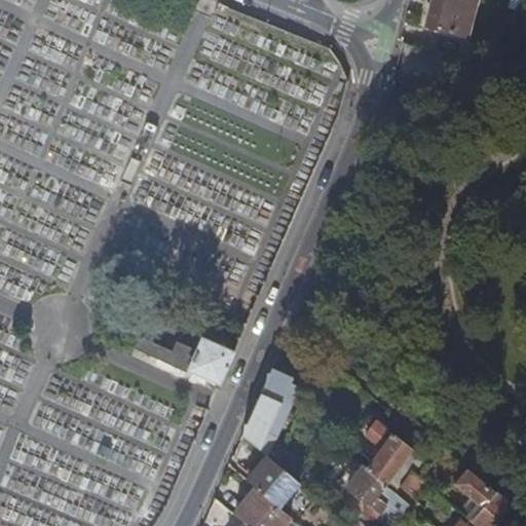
[(466,39),(476,0),(431,0),(424,28),(466,39)]
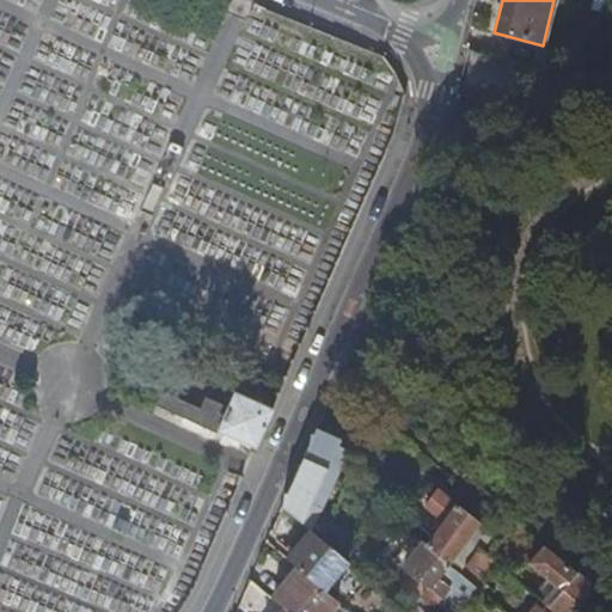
[(164,377),(158,391),(199,408),(203,398),(204,393),(164,377)]
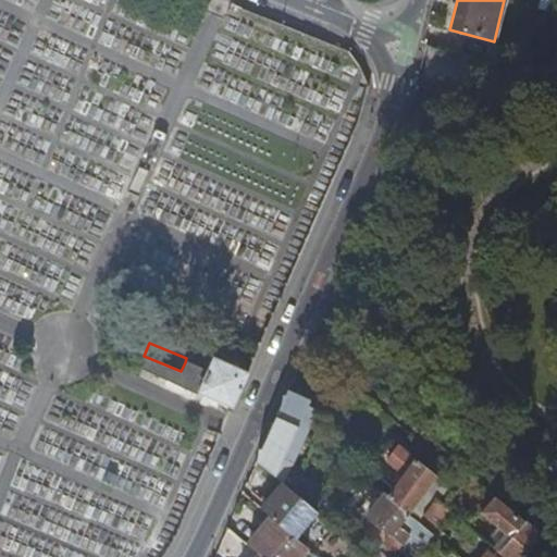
[(207,371),(185,362),(181,371),(144,356),(141,354),(136,366),(232,410),(247,374),(212,359),(207,371)]
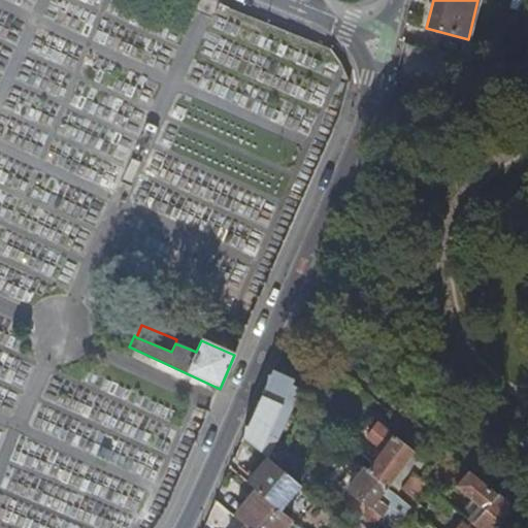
[(295,381),(273,370),(242,438),(267,459),(270,461),(295,408),(285,403),(295,381)]
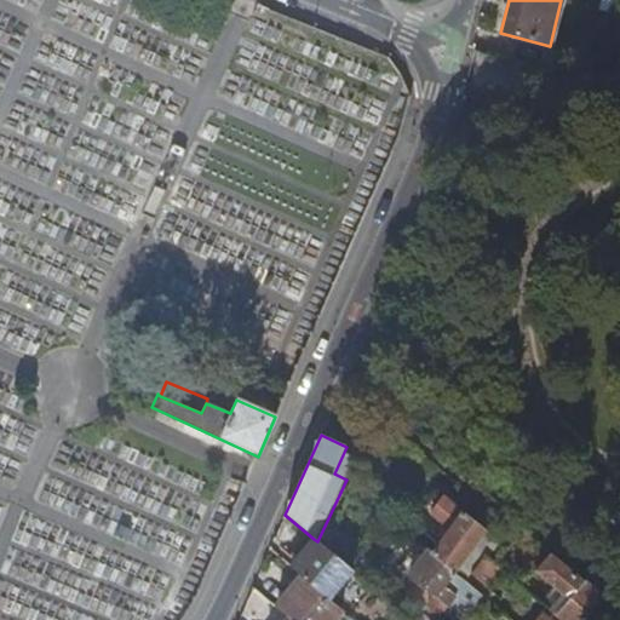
[(428,507),(434,511),(442,501),(436,497),(428,507)]
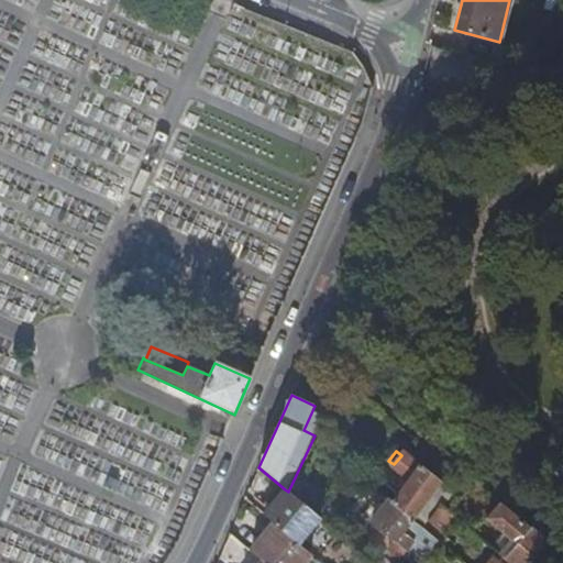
[(401,455),(394,464),(392,467),(404,477),(400,481),(406,485),(390,504),(388,500),(371,522),(406,551),(422,528),(423,530),(429,523),(443,537),(456,519),(451,514),(452,512),(445,507),(455,494),(404,453),(401,455)]
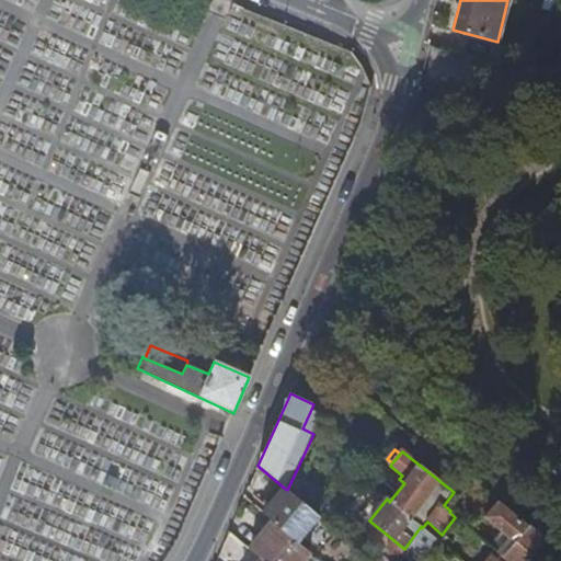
[(297,542),(319,516),(287,490),(284,488),(270,505),(263,500),(255,510),(267,518),(272,523),(297,542)]
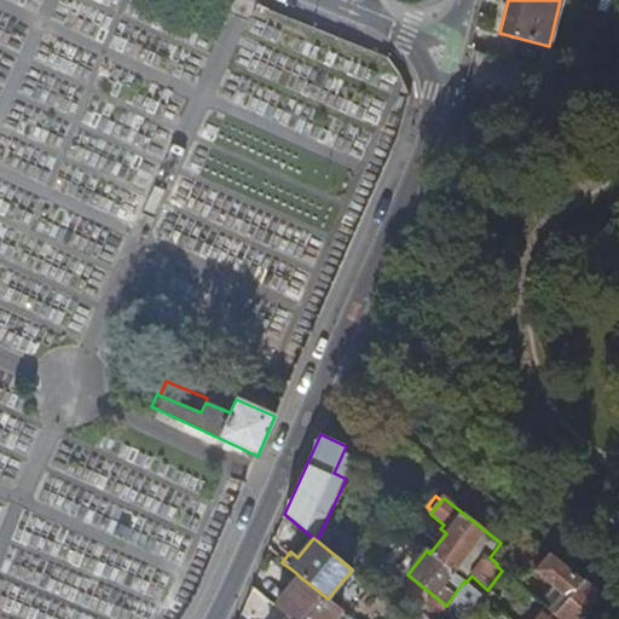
[(530,586),(526,591),(548,609),(559,618),(582,618),(601,599),(551,556),(537,573),(554,589),(562,596),(553,607),(544,600),(530,586)]
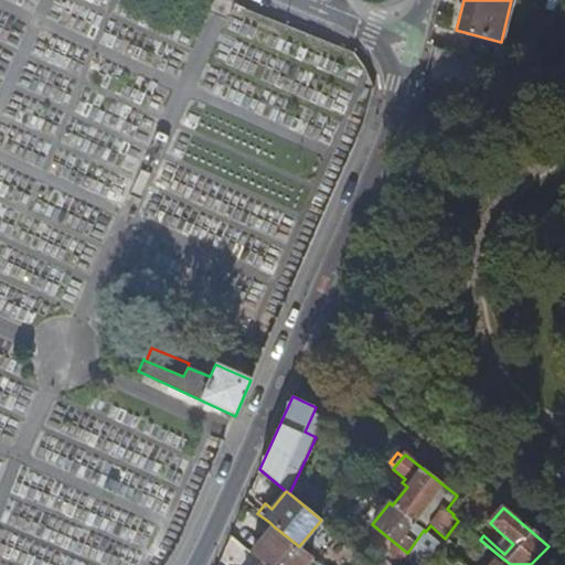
[(269,522),(246,551),(252,554),(274,526),(269,522)]
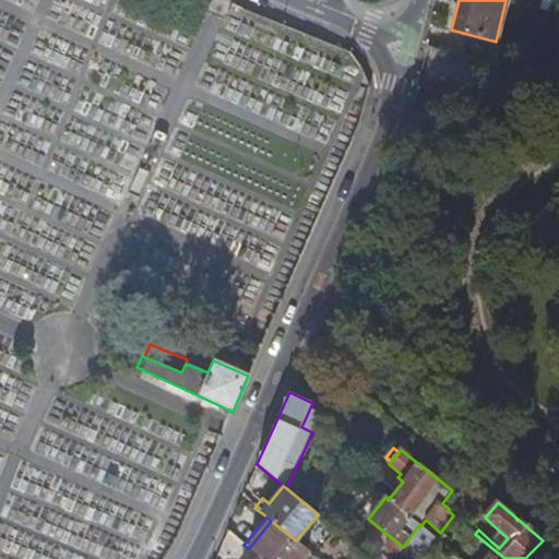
[(416,557),(440,533),(426,520),(420,526),(419,524),(403,547),(407,550),(416,557)]
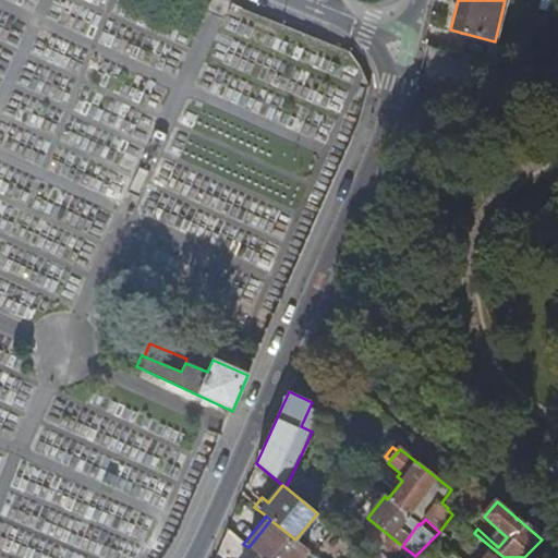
[(261,557),(298,557),(306,548),(295,540),(270,520),(249,547),(258,556),(261,557)]
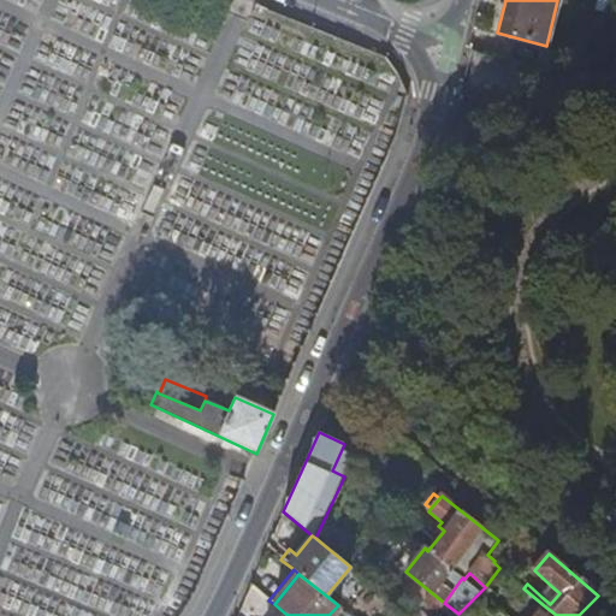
[(551,586),(542,597),(550,604),(560,593),(551,586)]
